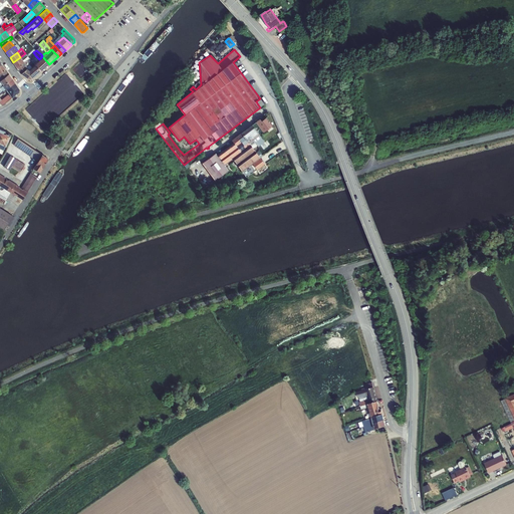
[(13,62),(17,68),(24,63),(25,62),(23,60),(27,56),(25,53),(20,57),(13,62)]
